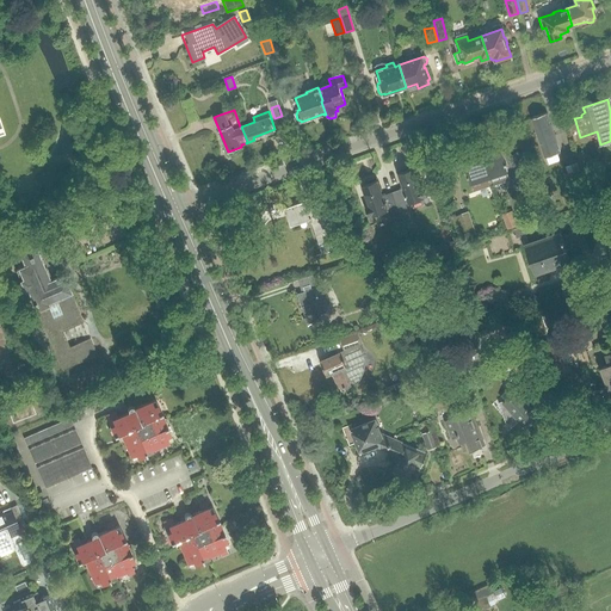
[(547,112),(531,118),(545,158),(560,153),(547,112)]
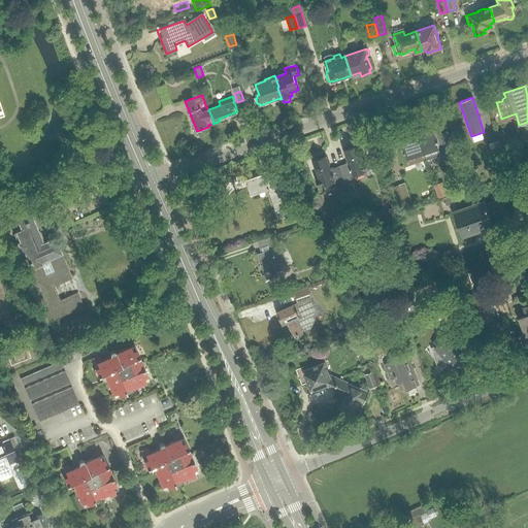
[(418,134),(416,134),(422,152),(424,159),(439,154),(437,146),(438,146),(437,143),(438,143),(437,141),(436,141),(435,137),(437,136),(437,131),(433,131),(432,129),(418,134)]
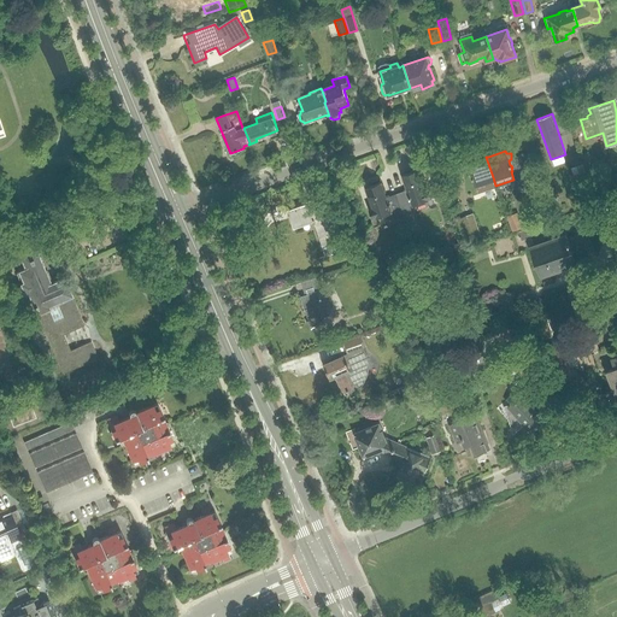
[(469,166),(465,169),(469,174),(471,172),(474,178),(472,178),(474,181),(475,184),(485,181),(487,188),(495,186),(493,177),(486,157),(483,158),(485,158),(469,164),(469,166)]
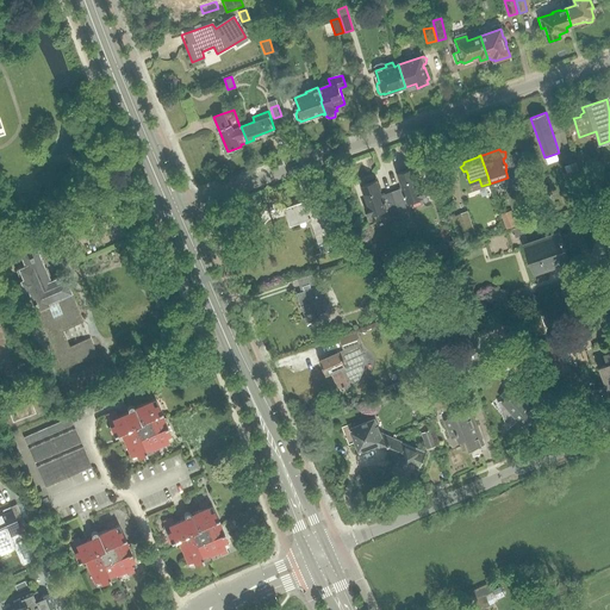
[(566,166),(571,179),(583,174),(577,162),(566,166)]
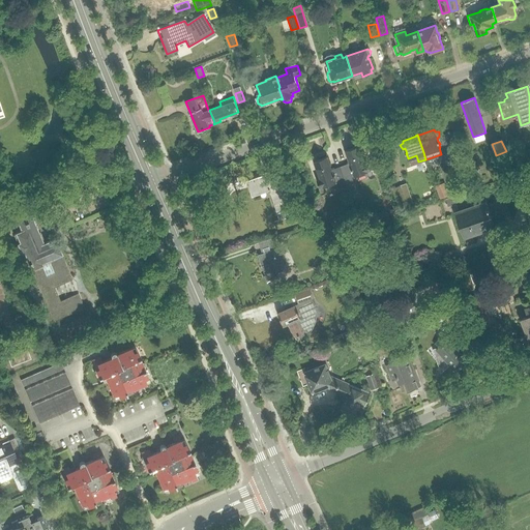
[(348,165),(342,167),(348,185),(350,192),(355,189),(353,183),(354,183),(352,177),(372,170),(369,162),(365,163),(359,145),(354,147),(353,145),(345,148),(350,163),(348,164),(348,165)]
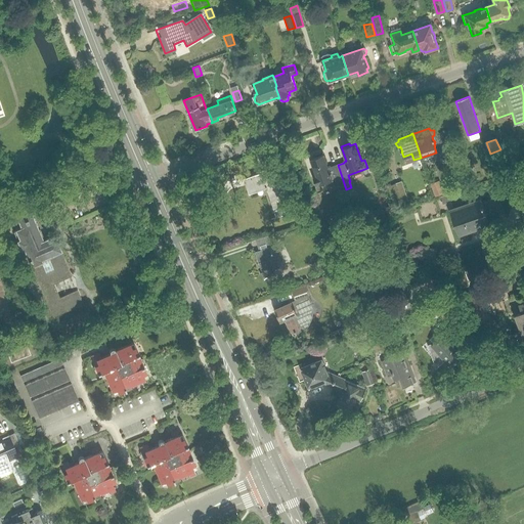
[(470,175),(461,146),(456,147),(461,160),(459,160),(464,177),(470,175)]
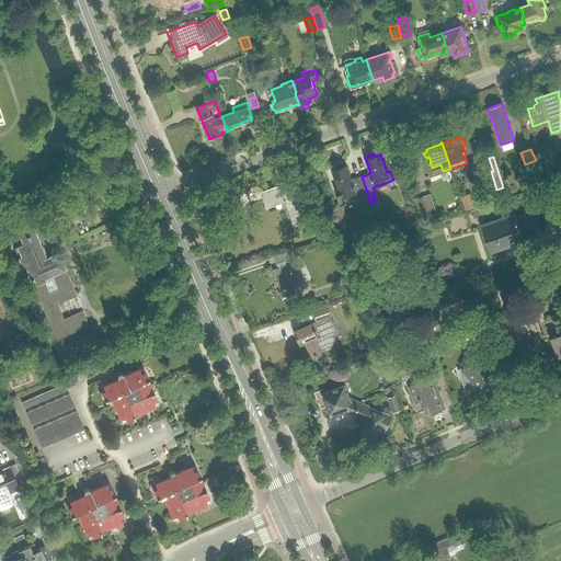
[(560,169),(560,159),(534,169),(536,178),(560,169)]
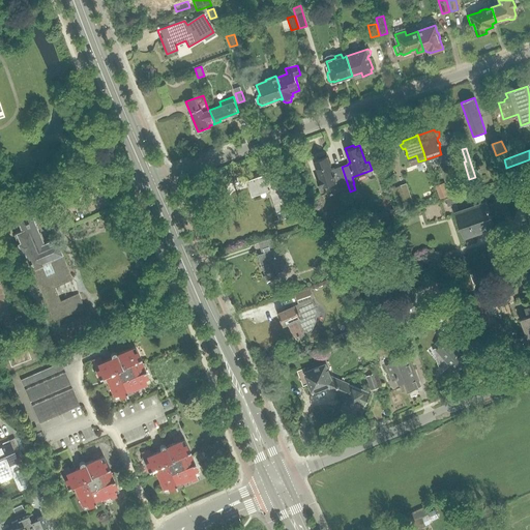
[(344,194),(350,192),(348,185),(342,167),(335,169),(335,168),(332,169),(327,154),(319,156),(320,158),(315,160),(321,178),(318,179),(321,188),(340,181),(344,194)]
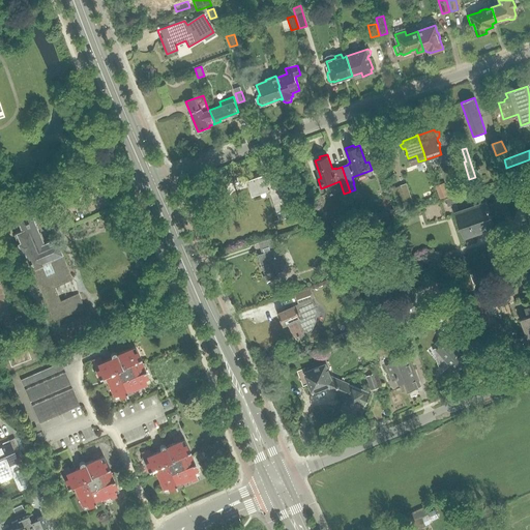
[(273,173),(247,181),(253,197),(269,192),(270,193),(271,192),(278,214),(287,211),(288,212),(294,210),(291,199),(283,176),(281,170),(273,173)]
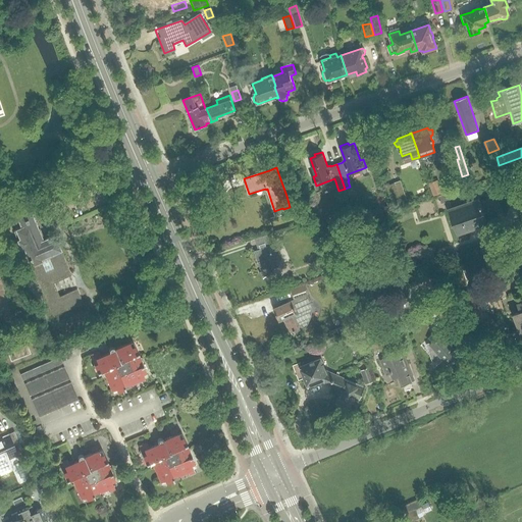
[(437,180),(429,184),(433,196),(447,192),(445,187),(440,188),(437,180)]
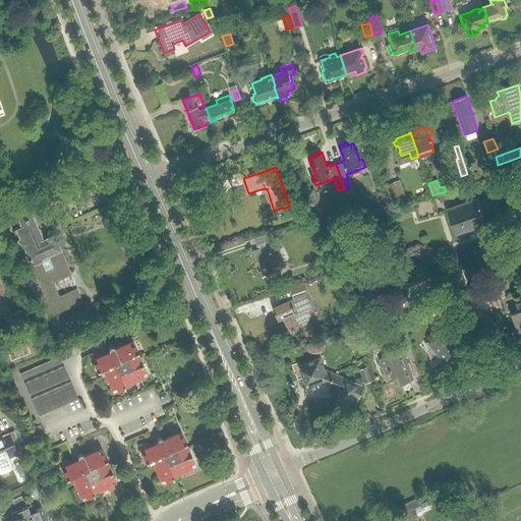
[(404,198),(399,182),(385,186),(391,203),(404,198)]
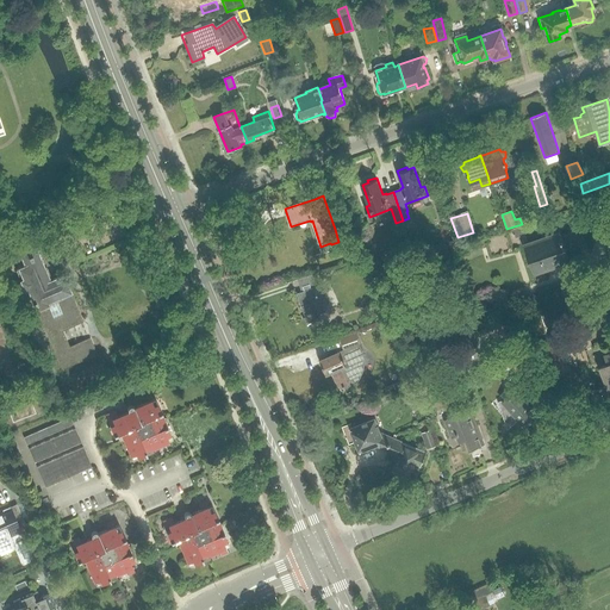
[(522,228),(514,230),(517,237),(524,235),(522,228)]
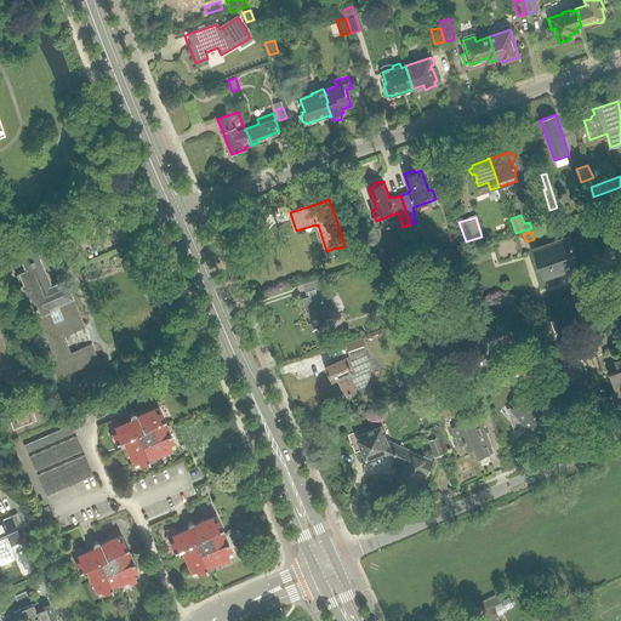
[(587,252),(598,249),(592,233),(571,240),(570,237),(534,249),(545,278),(581,266),(575,249),(586,246),(587,252)]
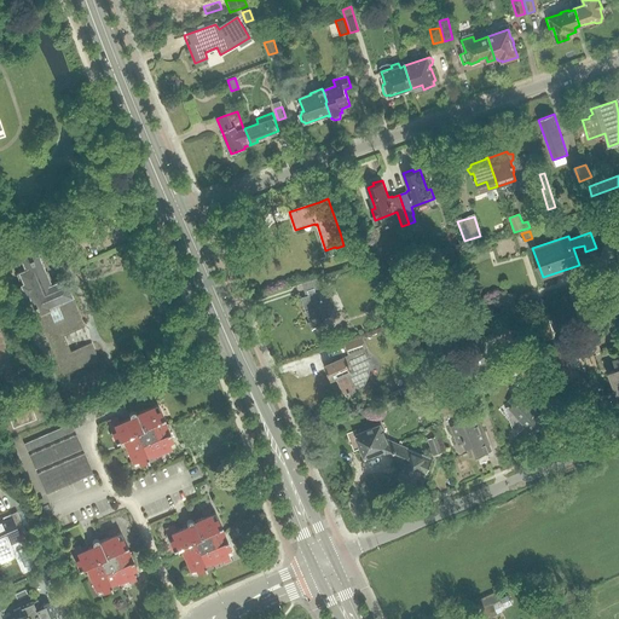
[(63,283),(62,281),(53,284),(47,271),(46,272),(39,254),(44,252),(39,239),(11,252),(15,260),(21,258),(25,270),(16,275),(25,295),(28,294),(63,376),(98,360),(91,343),(71,352),(64,336),(85,327),(65,282),(63,283)]
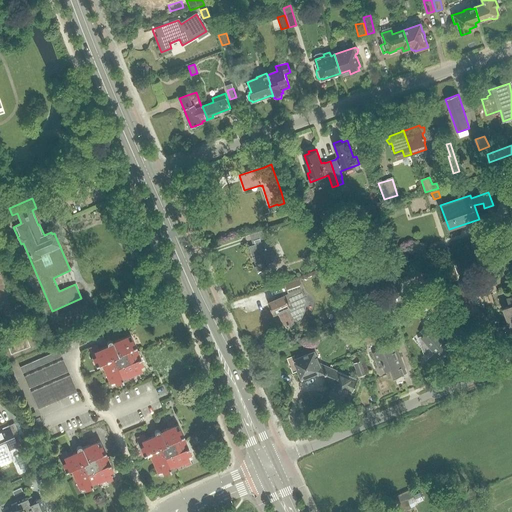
[(384,200),(378,203),(381,210),(387,208),(384,200)]
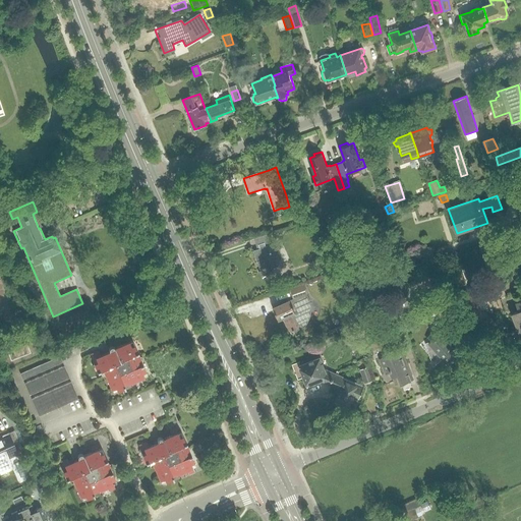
[(273,267),(281,265),(278,254),(279,254),(275,242),(271,244),(267,234),(253,239),(254,240),(255,239),(257,245),(265,242),(266,246),(253,250),(257,263),(258,263),(261,270),(259,271),(266,277),(274,270),(273,267)]
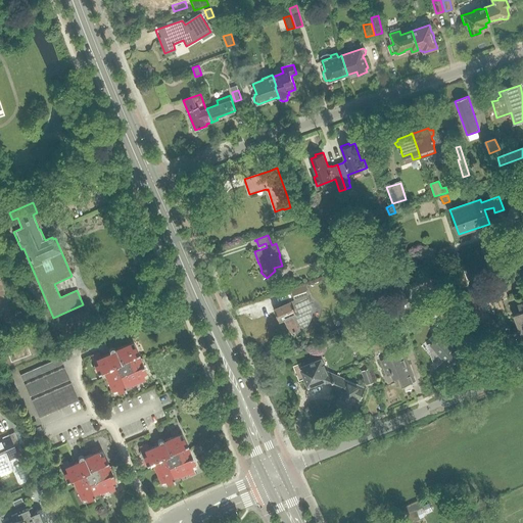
[(468,286),(464,272),(447,277),(453,291),(468,286)]
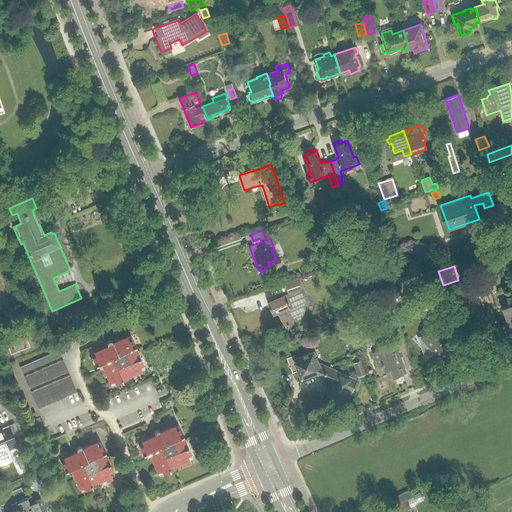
[(441,289),(435,270),(422,274),(429,293),(441,289)]
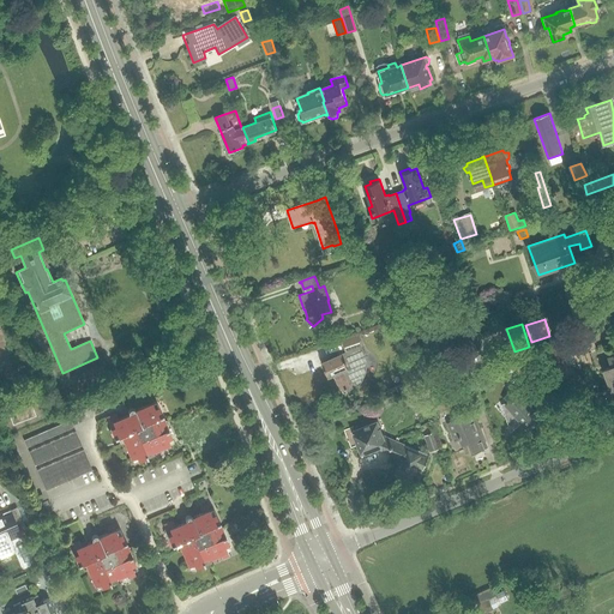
[(354,380),(359,385),(360,384),(362,380),(363,378),(365,375),(366,373),(366,369),(366,367),(366,363),(366,361),(366,359),(365,354),(363,353),(356,337),(343,342),(347,353),(323,362),(325,369),(325,371),(326,375),(327,375),(329,377),(335,374),(342,391),(351,386),(350,383),(354,380)]
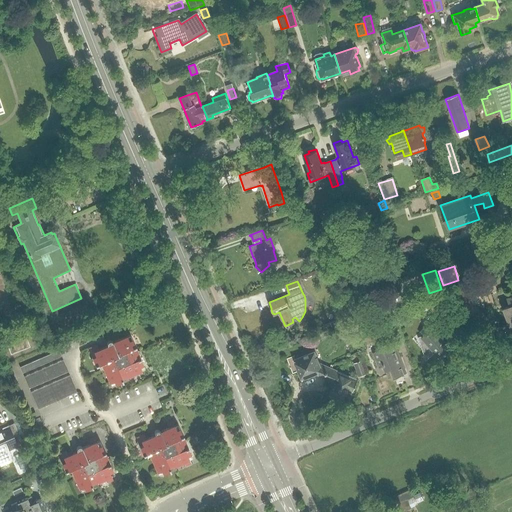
[(469,282),(455,286),(460,302),(459,302),(462,309),(463,309),(469,325),(482,320),(478,307),(476,308),(473,298),(475,298),(469,282)]
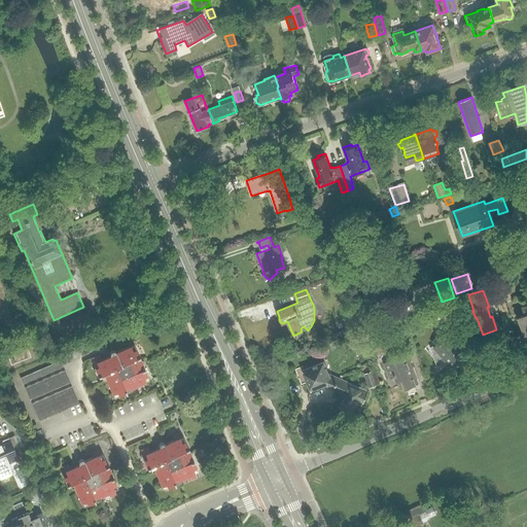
[(496,297),(498,305),(502,318),(510,315),(504,303),(511,300),(508,293),(496,297)]
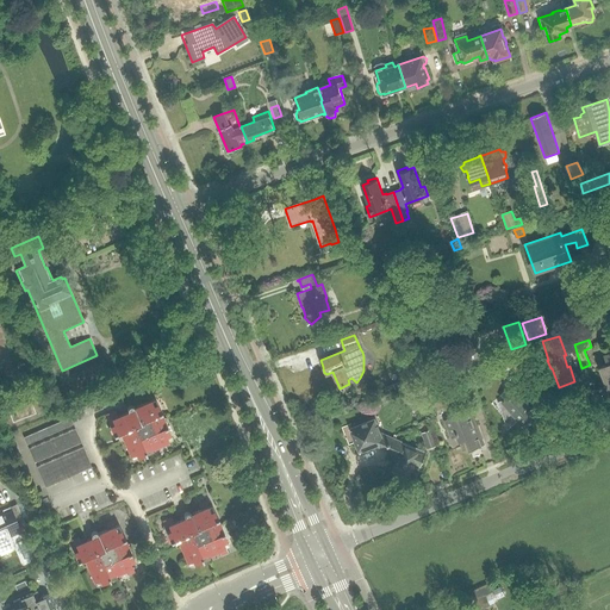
[(434,363),(455,356),(450,342),(429,349),(434,363)]
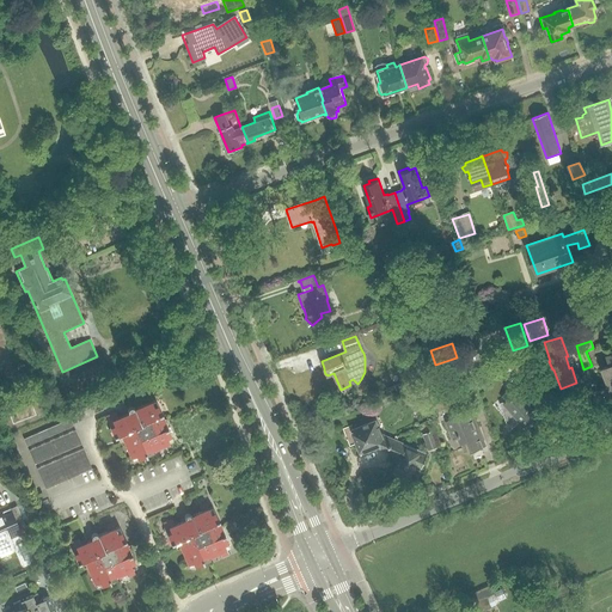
[(611,354),(606,356),(610,365),(601,368),(610,393),(611,392),(611,354)]
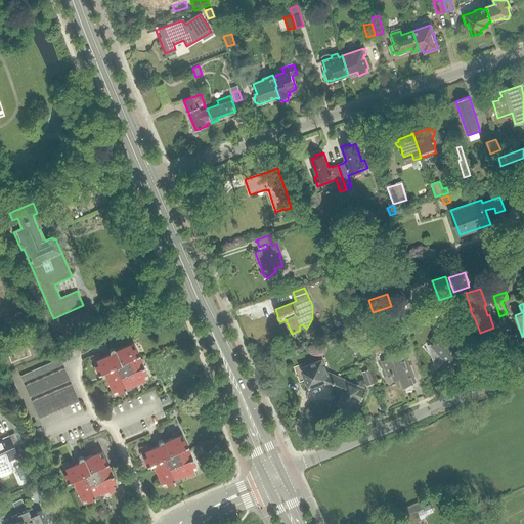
[(351,316),(343,319),(347,331),(355,328),(351,316)]
